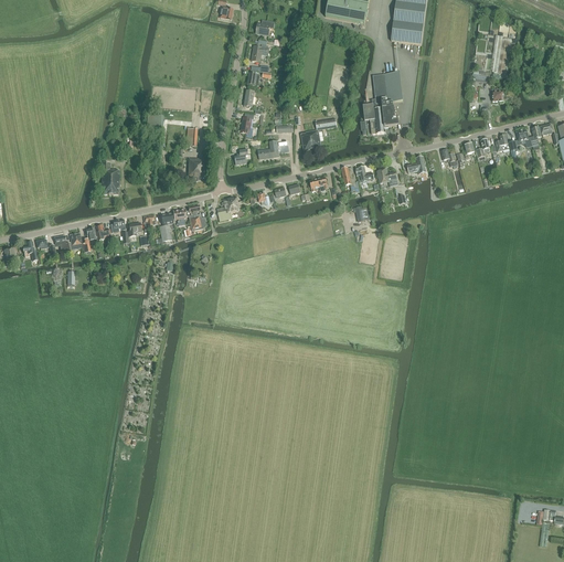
[(328,0),(326,14),(364,22),(368,0),(328,0)]
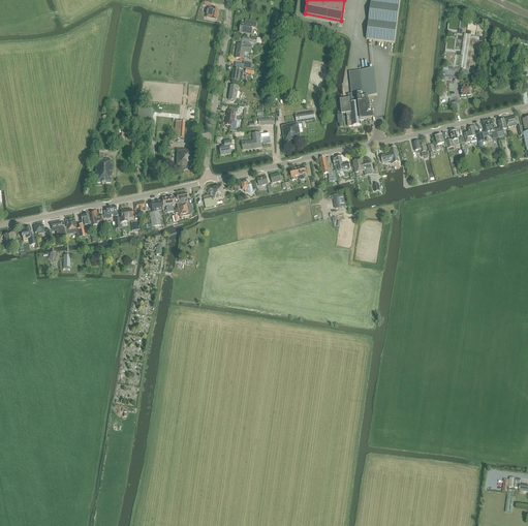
[(393,39),(398,0),(370,0),(366,36),(393,39)]
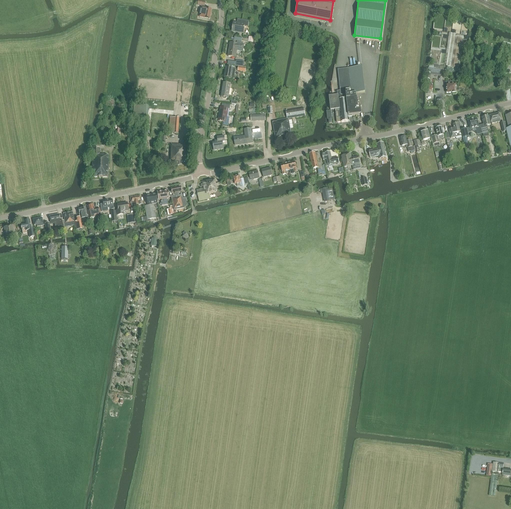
[(200,4),(199,14),(209,16),(211,6),(203,5),(200,4)]
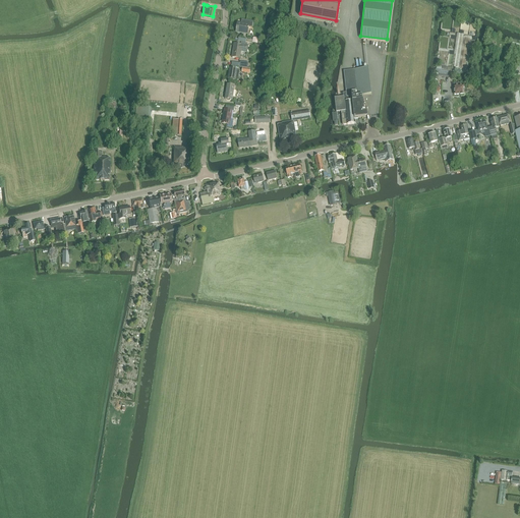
[(240,20),(236,20),(235,30),(239,31),(239,29),(247,30),(248,24),(251,24),(252,18),(241,16),(240,20)]
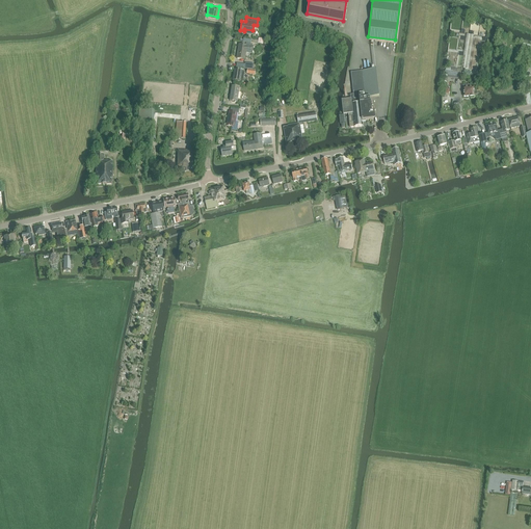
[(466,31),(461,65),(465,65),(468,67),(472,34),(473,34),(473,32),(466,31)]
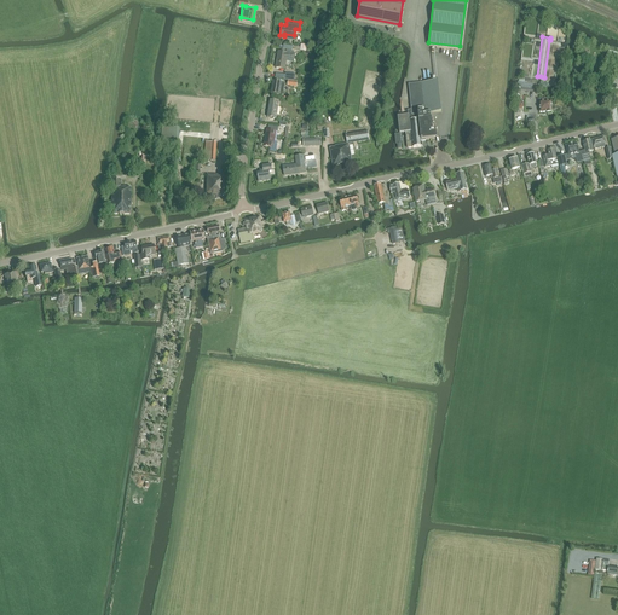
[(555,41),(550,40),(549,40),(544,77),(541,76),(539,80),(553,82),(554,79),(555,73),(556,68),(560,42),(555,41)]
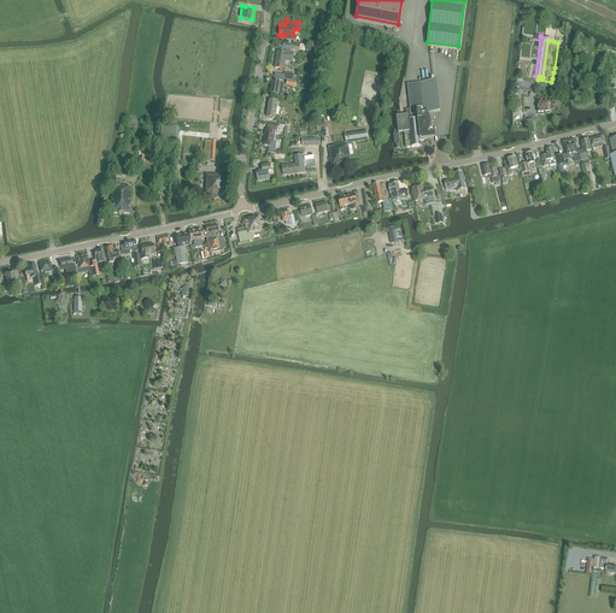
[(292,59),(293,51),(289,49),(285,49),(276,48),(274,64),(283,65),(285,58),(292,59)]
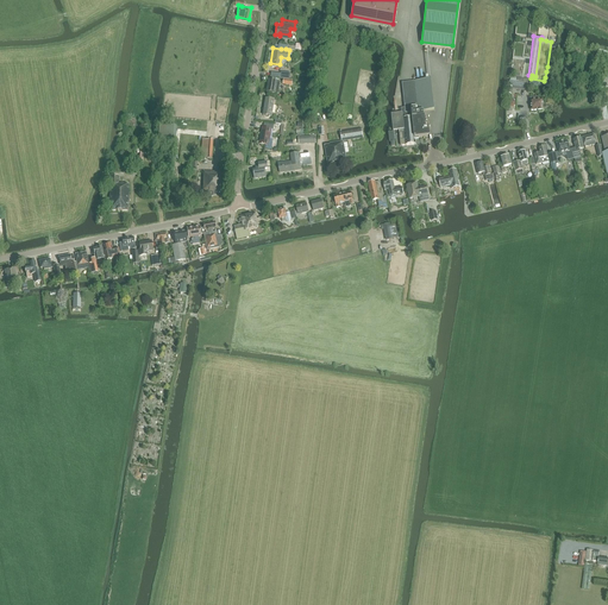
[(430,76),(401,80),(403,104),(400,105),(400,109),(390,111),(393,127),(397,126),(400,142),(414,140),(414,134),(428,133),(428,124),(425,124),(424,113),(422,107),(433,106),(430,76)]
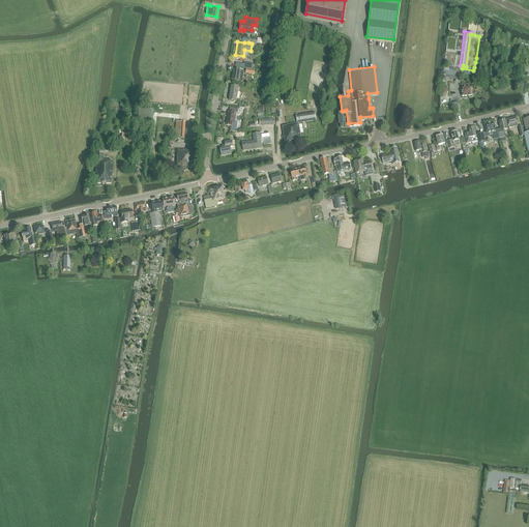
[(243,68),(233,67),(231,77),(241,79),(243,68)]
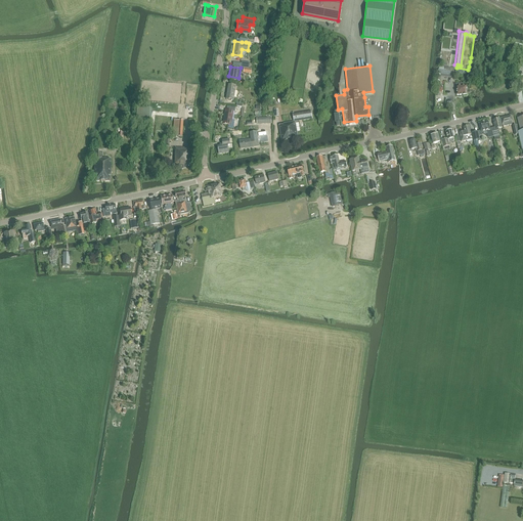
[(437,67),(436,72),(440,73),(439,74),(454,76),(455,69),(453,69),(442,67),(437,67)]
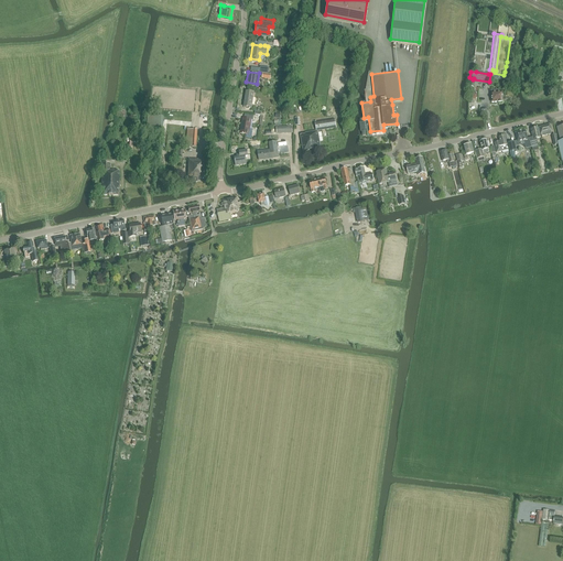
[(498,87),(490,87),(491,99),(497,99),(497,100),(498,100),(498,101),(501,101),(501,99),(502,99),(501,90),(498,90),(498,87)]
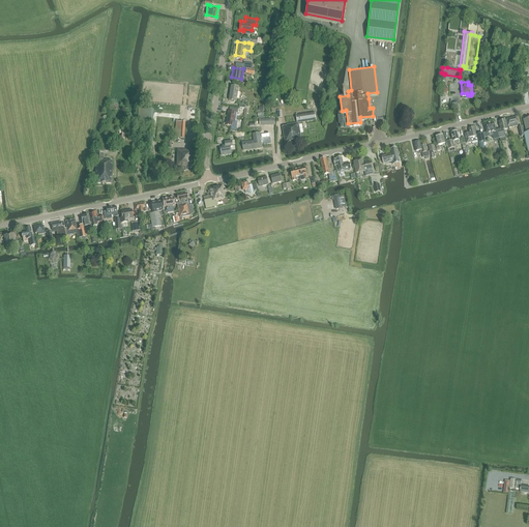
[(235,98),(238,84),(231,83),(229,97),(235,98)]
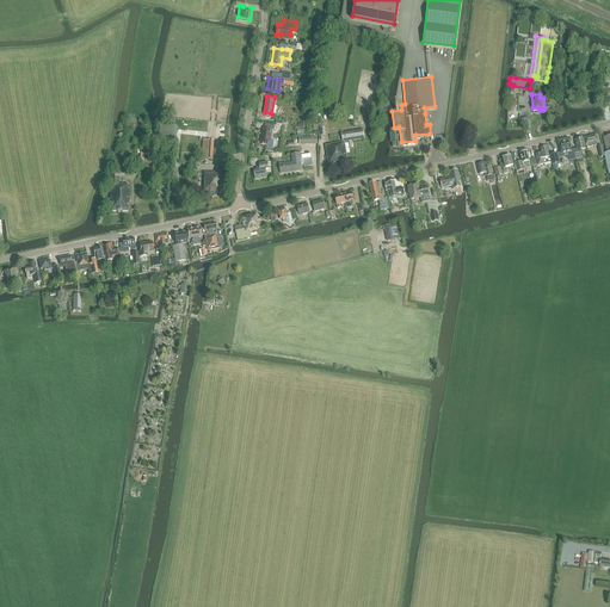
[(264,121),(264,124),(262,124),(259,141),(269,142),(271,127),(273,127),(273,122),(264,121)]
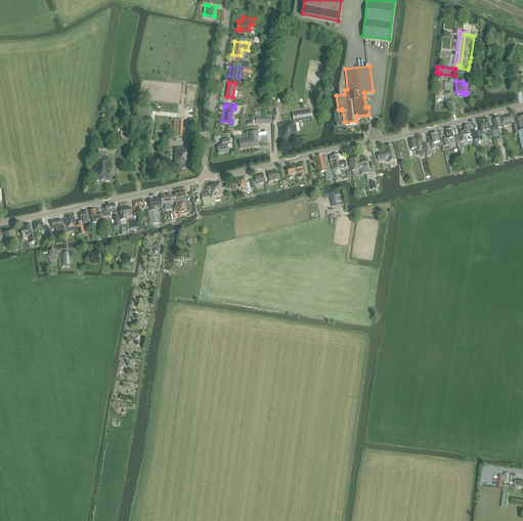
[(135,118),(150,118),(150,105),(135,105),(135,118)]
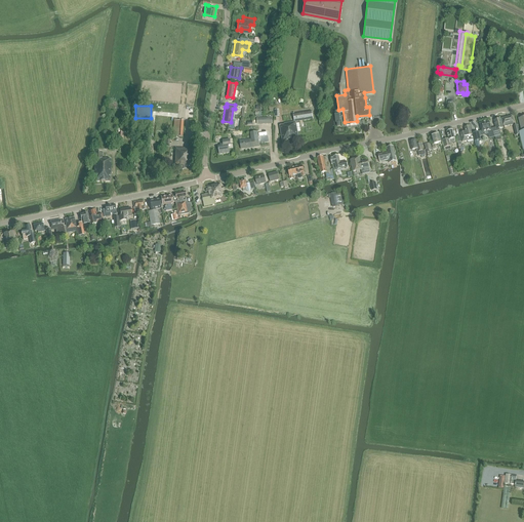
[(283,122),(279,123),(281,138),(297,135),(295,119),(312,116),(311,108),(293,111),(293,109),(292,110),(293,119),(283,121),(283,122)]
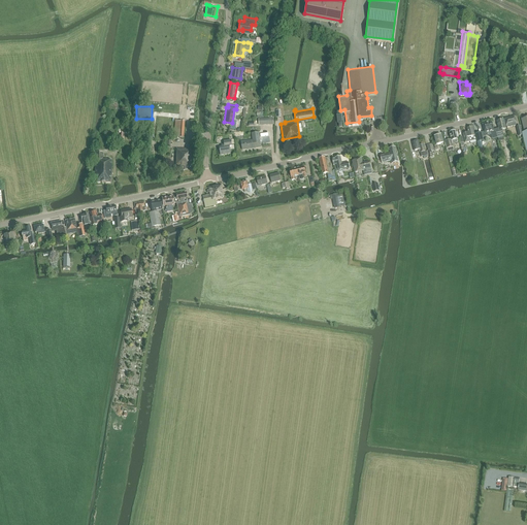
[(516,122),(514,113),(504,116),(506,124),(516,122)]
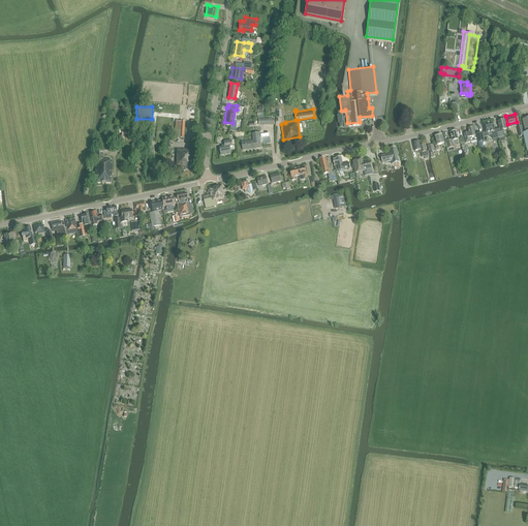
[(499,126),(496,126),(498,135),(504,134),(502,126),(506,125),(505,125),(504,117),(497,119),(499,126)]
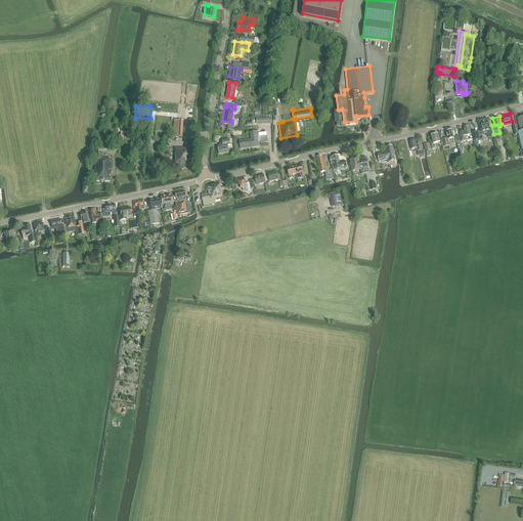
[(182,118),(173,117),(172,133),(181,133),(182,118)]
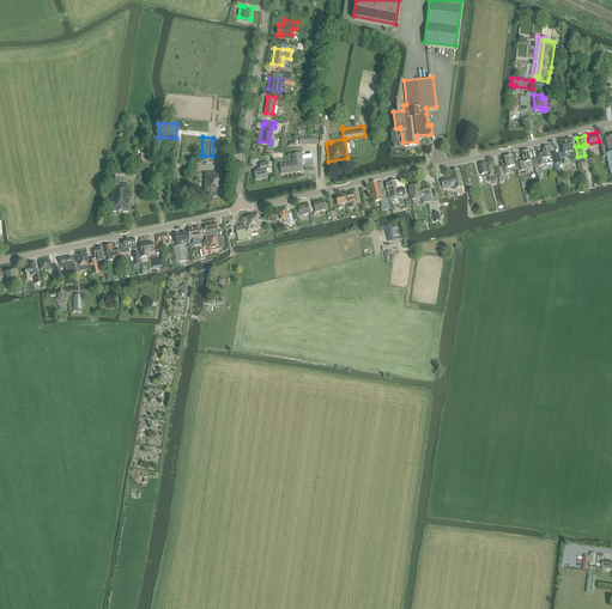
[(570,139),(559,141),(561,146),(562,151),(568,150),(569,153),(570,159),(577,157),(575,146),(573,147),(570,139)]
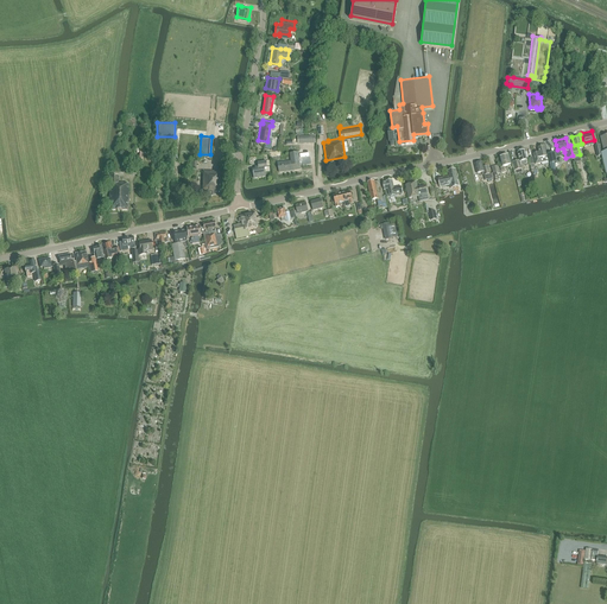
[(538,150),(532,151),(535,160),(541,159),(541,158),(547,157),(543,142),(537,144),(538,150)]
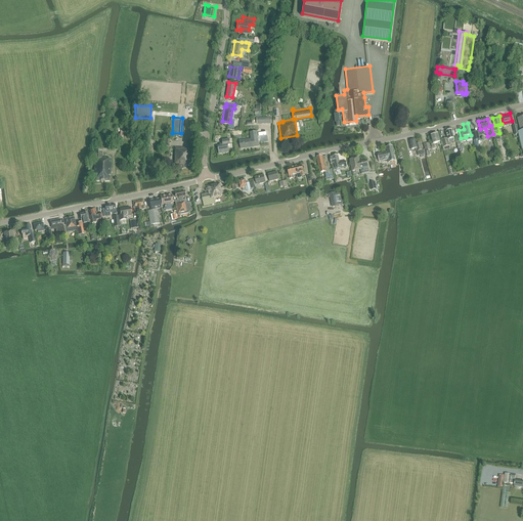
[(446,135),(441,137),(443,146),(448,144),(448,142),(447,140),(447,137),(452,136),(452,135),(450,127),(445,129),(446,135)]
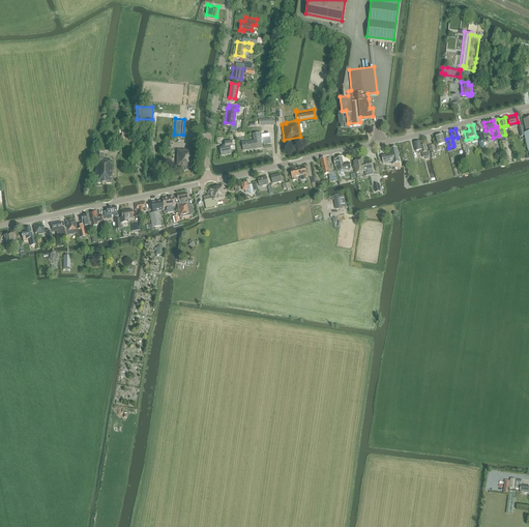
[(254,138),(241,140),(242,148),(250,147),(250,146),(256,145),(261,145),(259,129),(252,130),(253,136),(254,135),(254,138)]
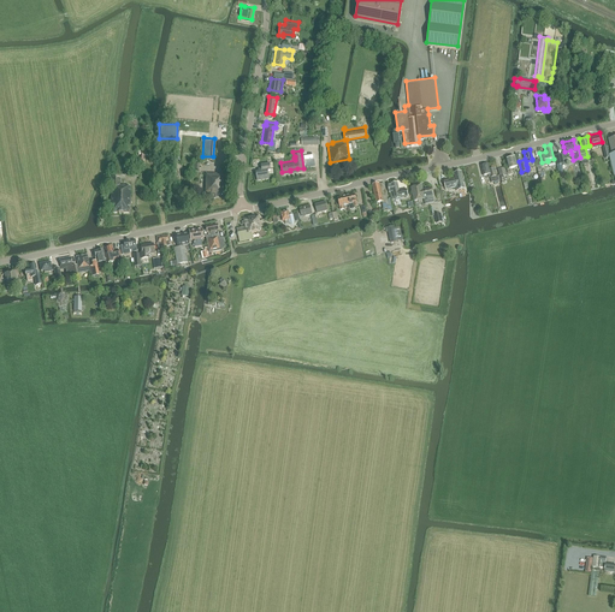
[(514,154),(507,156),(509,166),(507,166),(508,172),(512,171),(510,166),(515,164),(515,166),(516,165),(514,154)]
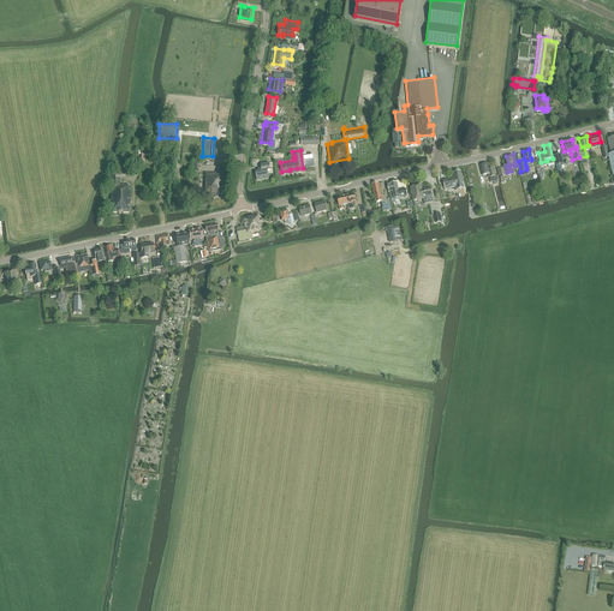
[(257,169),(255,169),(256,178),(268,175),(267,168),(269,167),(269,166),(269,165),(268,161),(261,162),(261,166),(257,166),(257,169)]
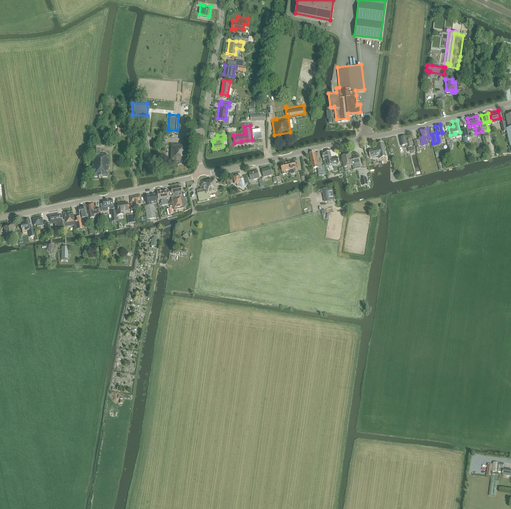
[(405,134),(399,135),(401,143),(405,142),(405,145),(406,145),(407,149),(414,147),(415,147),(414,143),(413,143),(411,144),(410,137),(406,138),(405,134)]
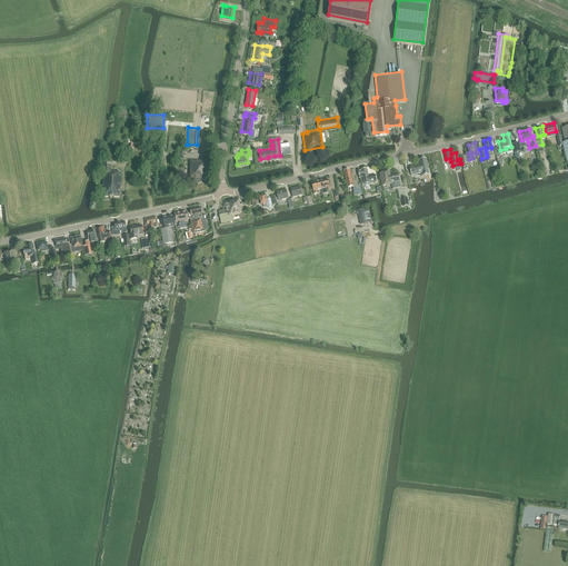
[(420,166),(427,165),(425,155),(422,156),(421,155),(420,155),(419,157),(418,157),(419,161),(409,164),(410,171),(421,169),(420,166)]
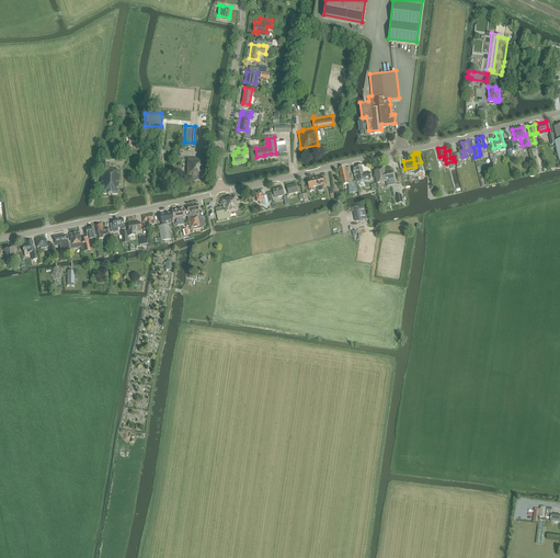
[(198,158),(198,156),(186,155),(185,173),(191,173),(191,177),(193,178),(194,178),(196,177),(196,174),(202,174),(203,158),(198,158)]
